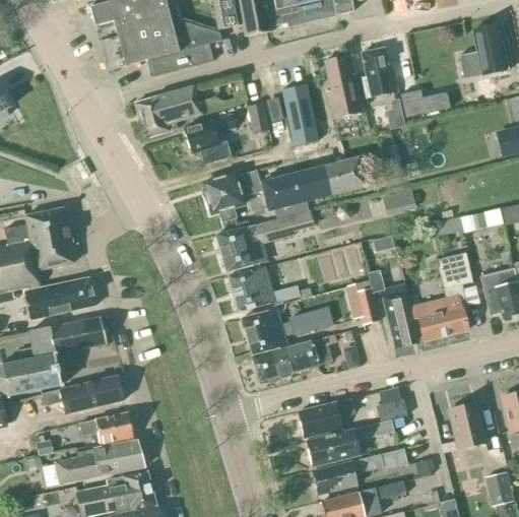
[(222,41),(220,33),(181,20),(173,23),(167,0),(109,0),(109,1),(89,6),(107,70),(148,59),(152,76),(214,60),(210,44),(222,41)]
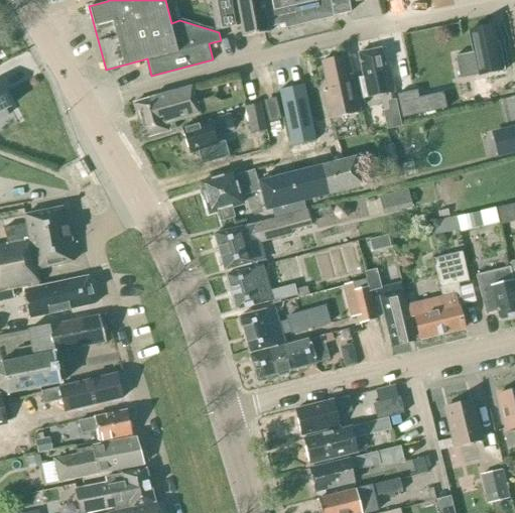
[(212,0),(218,29),(242,24),(237,0),(212,0)]
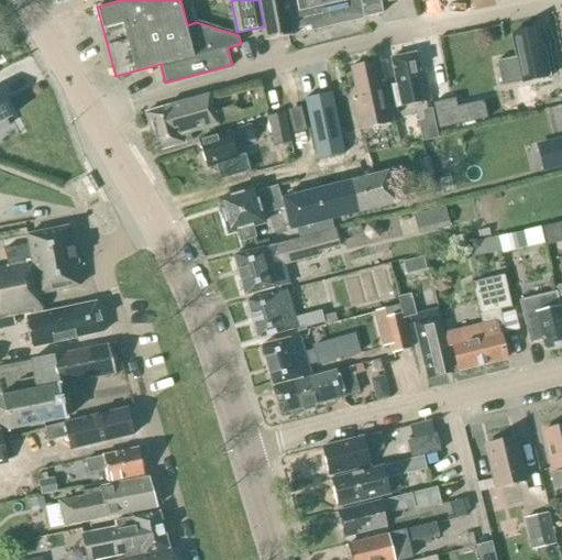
[(259,0),(264,26),(266,39),(295,33),(294,28),(311,23),(312,29),(364,17),(364,14),(361,0),(259,0)]
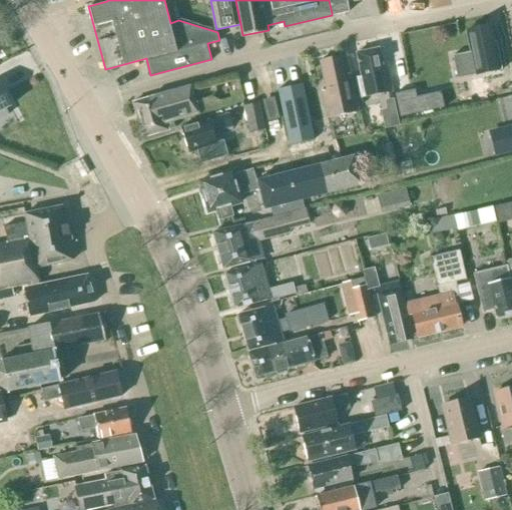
[(329,0),(332,13),(350,9),(347,0),(329,0)]
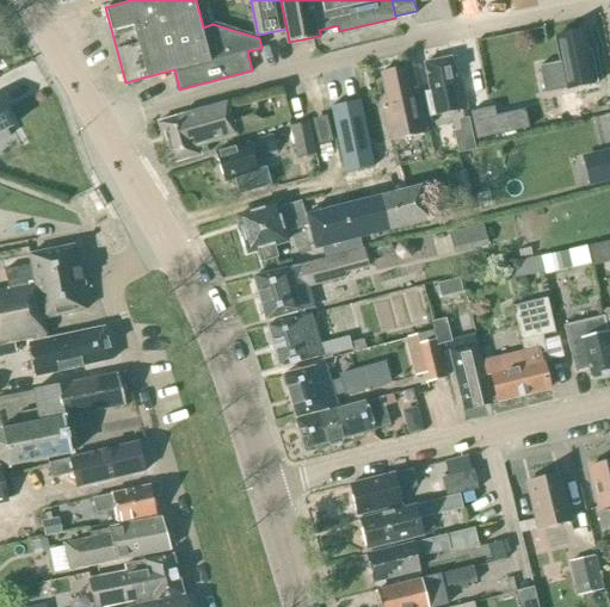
[(562,60),(556,61),(562,88),(599,81),(592,48),(587,49),(583,29),(558,33),(562,60)]
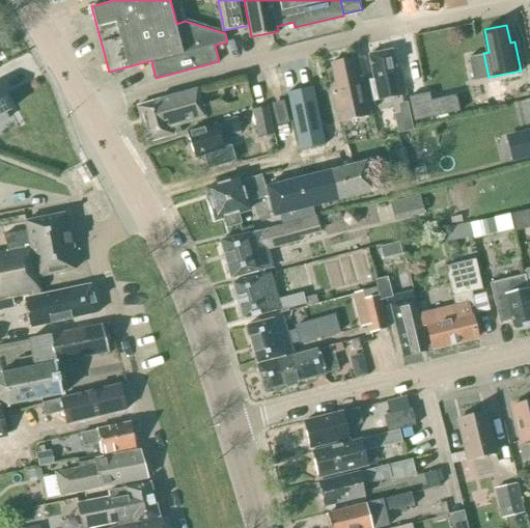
[(370,79),(374,100),(386,98),(385,93),(405,89),(400,67),(396,68),(392,49),(369,53),(374,78),(370,79)]
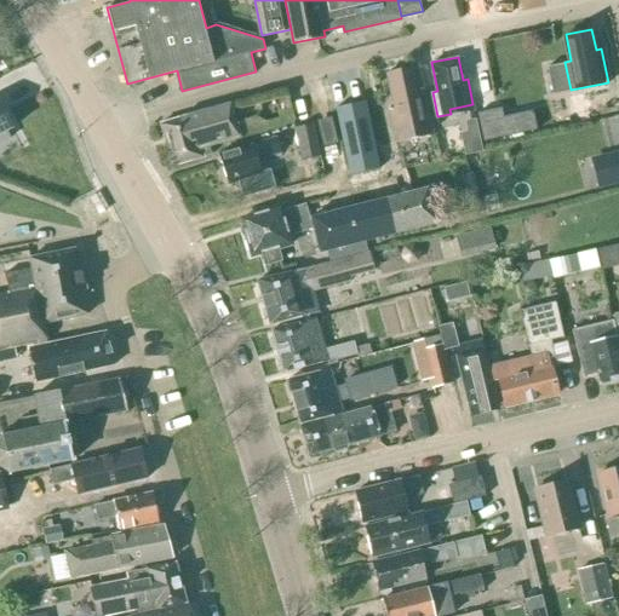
[(388,72),(393,99),(388,101),(395,140),(413,136),(413,137),(433,133),(423,87),(418,88),(413,65),(388,72)]
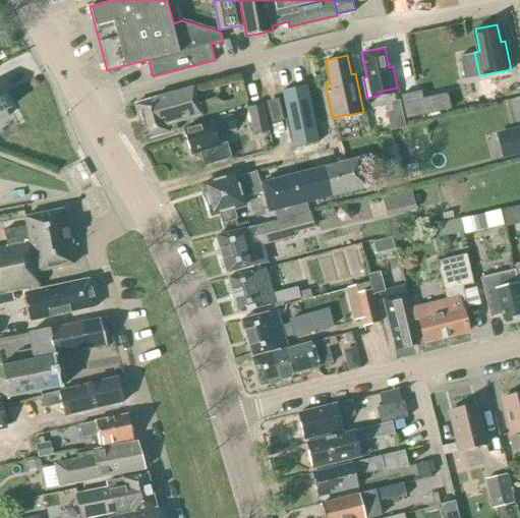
[(480,95),(493,93),(490,78),(478,80),(480,95)]
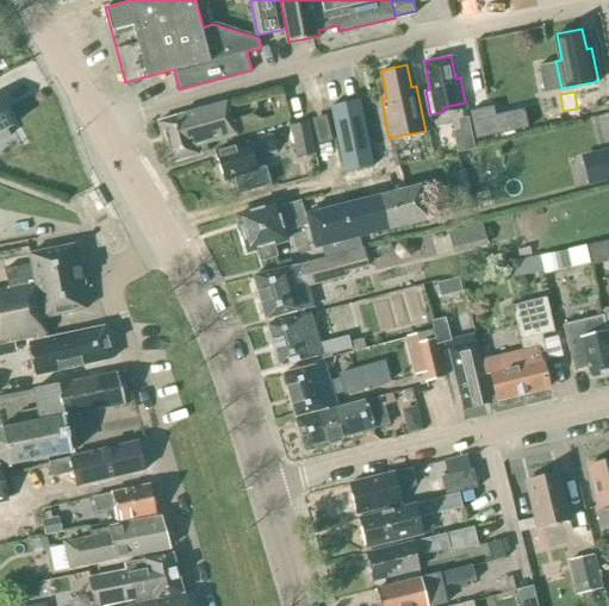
[(359,94),(330,100),(343,167),(373,161),(359,94)]
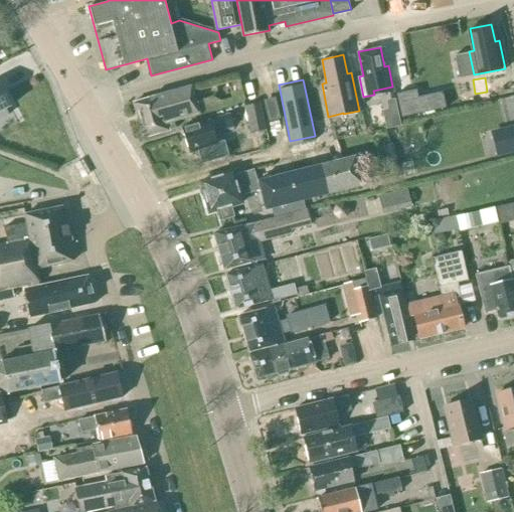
[(0,118),(9,114),(6,109),(11,106),(0,83),(0,118)]
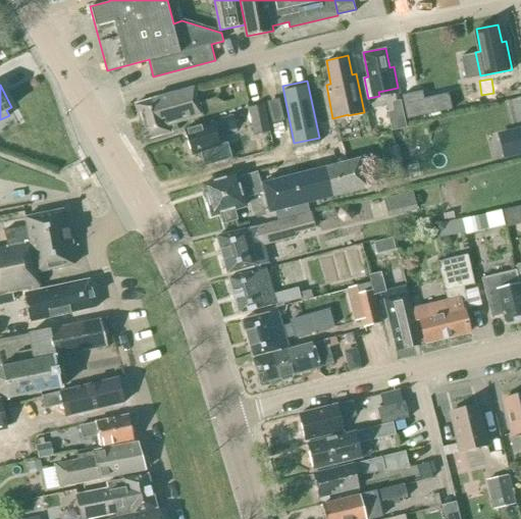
[(199,102),(194,87),(136,103),(146,138),(177,128),(175,121),(219,109),(216,97),(199,102)]
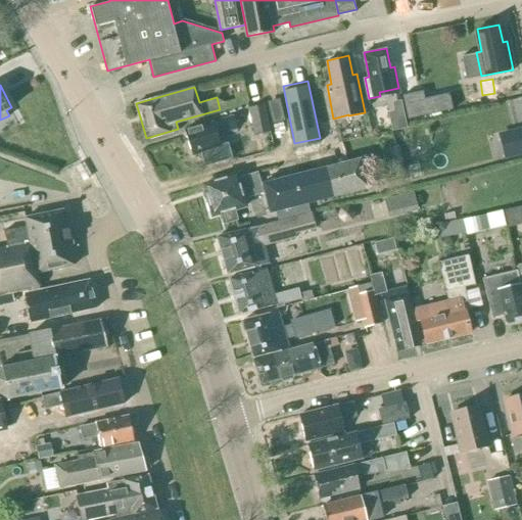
[(449,91),(425,96),(423,89),(402,93),(408,117),(454,107),(449,91)]
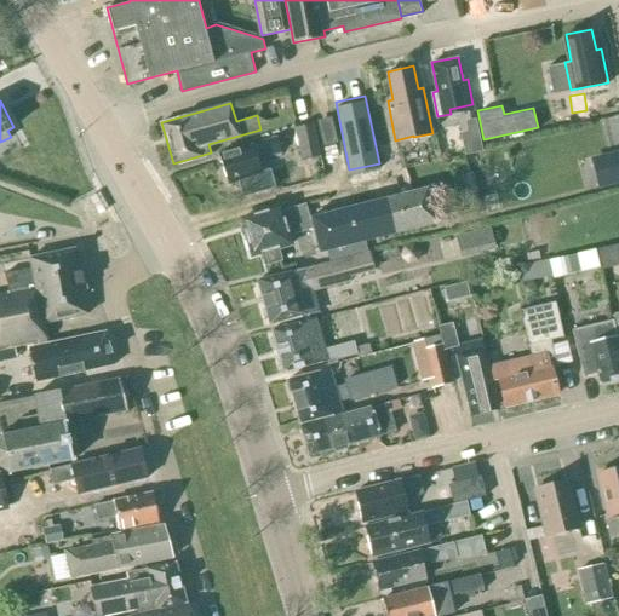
[(296,126),(303,157),(321,154),(314,122),(296,126)]
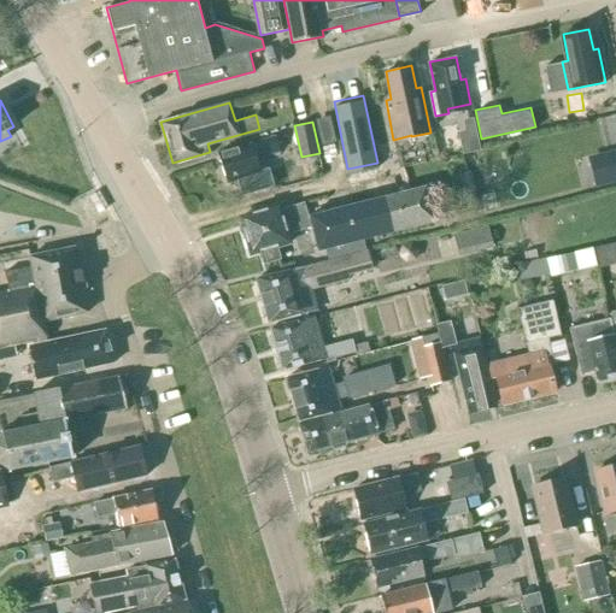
[(218,152),(228,182),(262,171),(257,157),(281,149),(276,135),(253,142),(252,141),(218,152)]
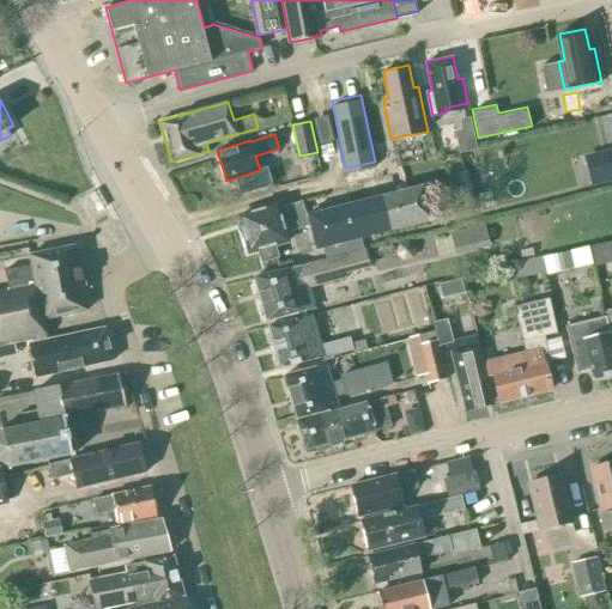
[(383,231),(432,219),(424,184),(374,196),(383,231)]
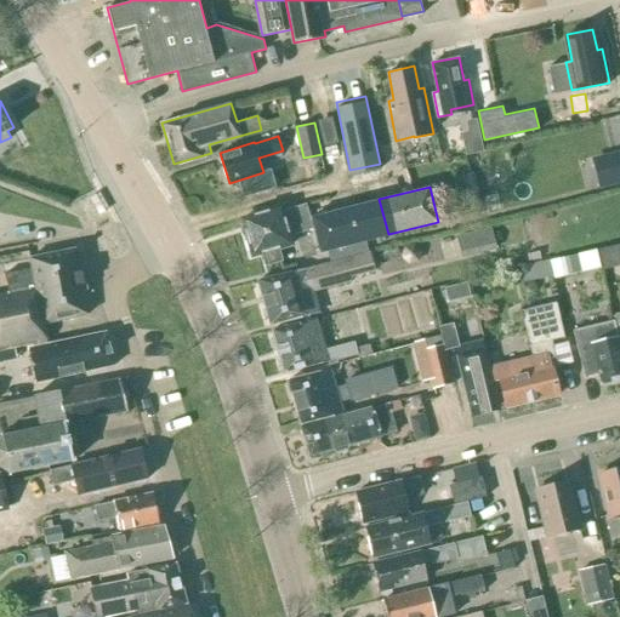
[(379,199),(312,216),(314,227),(322,251),(388,234),(379,199)]
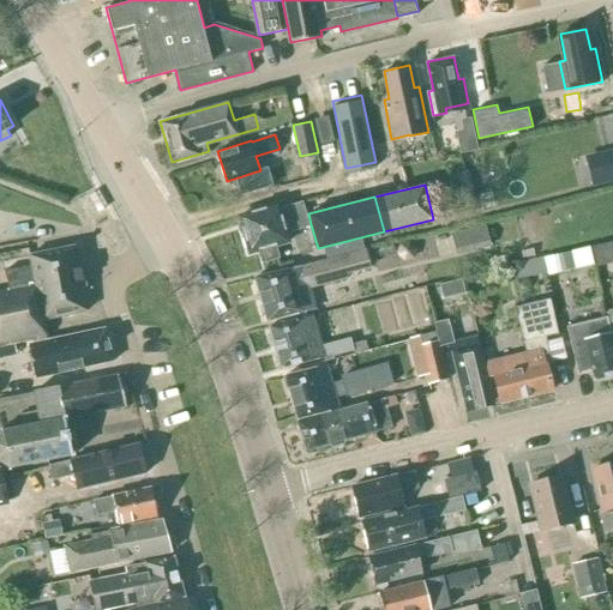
[(287,231),(311,224),(308,213),(304,199),(280,207),(278,204),(240,215),(251,252),(260,249),(264,261),(280,257),(276,243),(289,240),(287,231)]
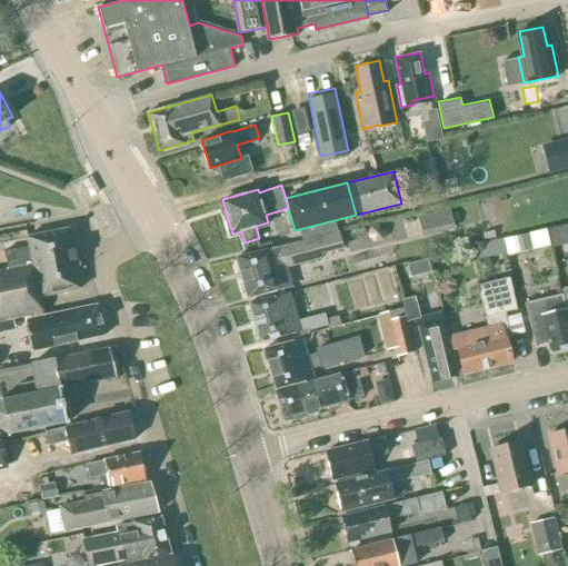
[(455,227),(450,208),(439,210),(445,229),(455,227)]
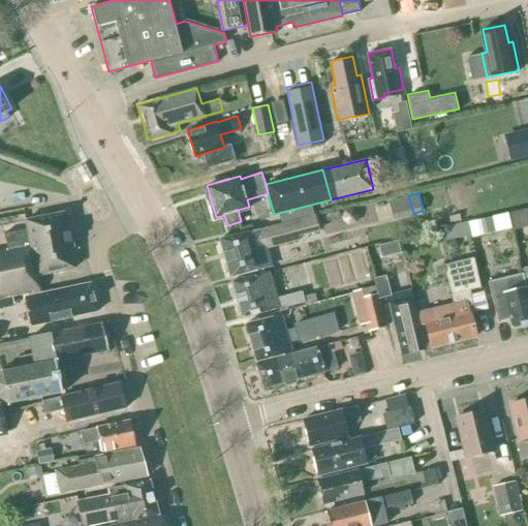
[(515,228),(527,224),(527,207),(510,211),(515,228)]
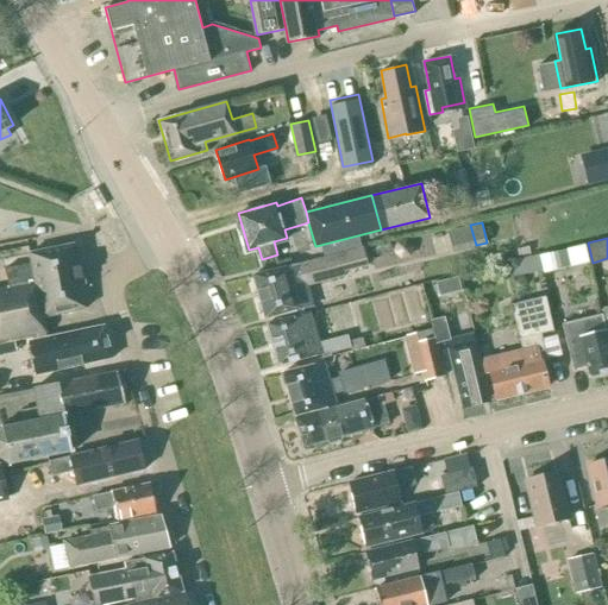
[(87,307),(82,283),(87,282),(82,260),(77,262),(74,243),(30,252),(32,263),(5,268),(8,285),(0,287),(0,340),(48,332),(44,315),(87,307)]
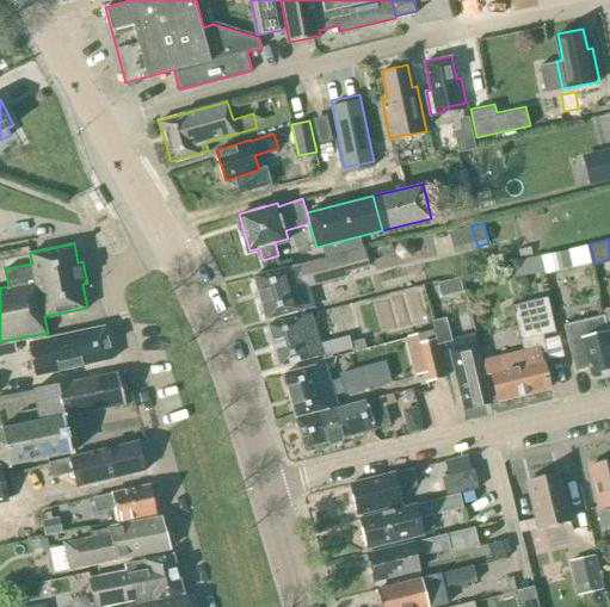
[(345,272),(369,265),(364,246),(254,274),(266,319),(315,305),(310,285),(346,276),(345,272)]
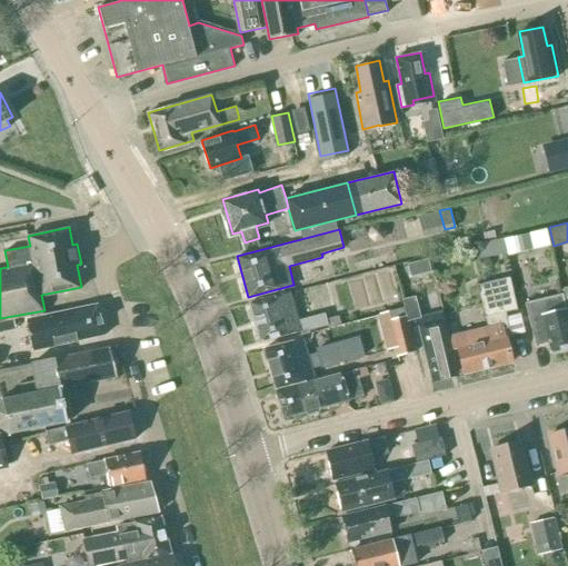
[(508,254),(534,248),(529,231),(505,238),(508,254)]
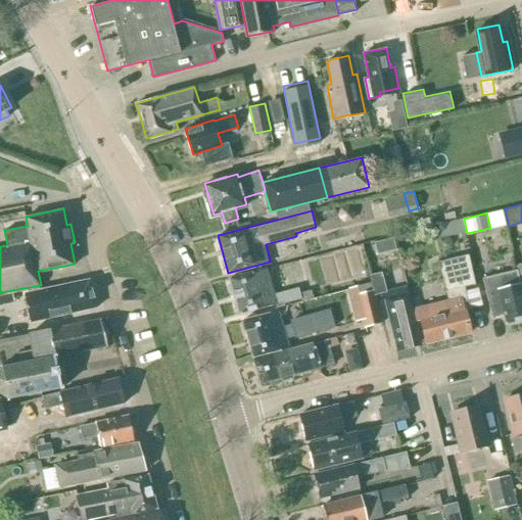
[(458,233),(465,232),(463,219),(455,221),(458,233)]
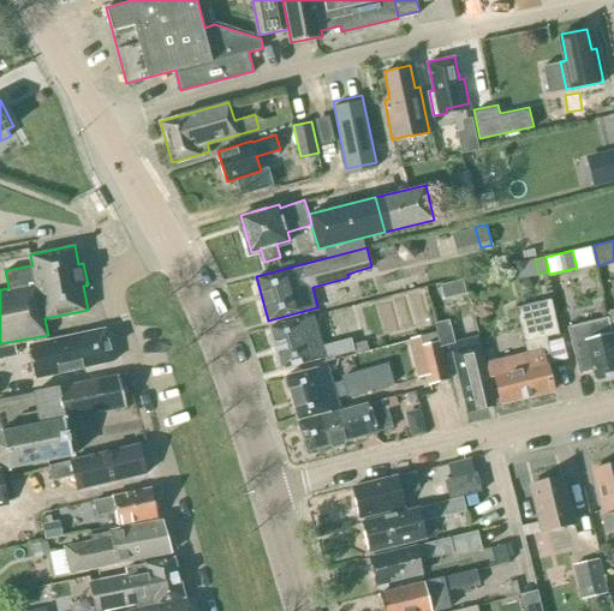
[(495,375),(502,402),(554,389),(547,363),(553,361),(547,336),(560,334),(550,298),(517,306),(528,352),(487,361),(490,377),(495,375)]
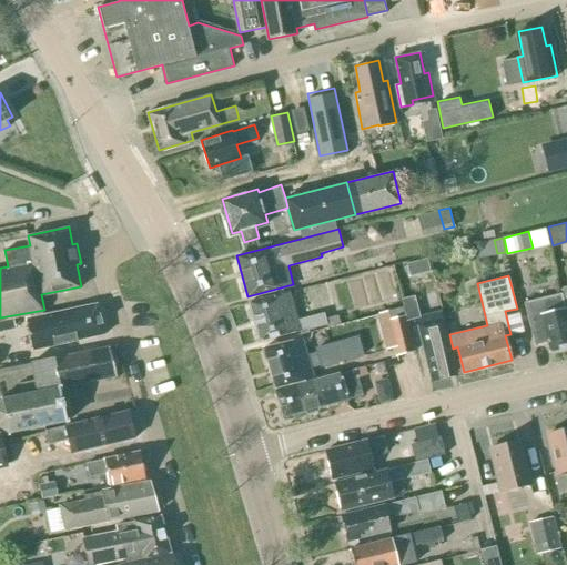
[(250,301),(261,340),(301,329),(297,319),(290,290),(250,301)]
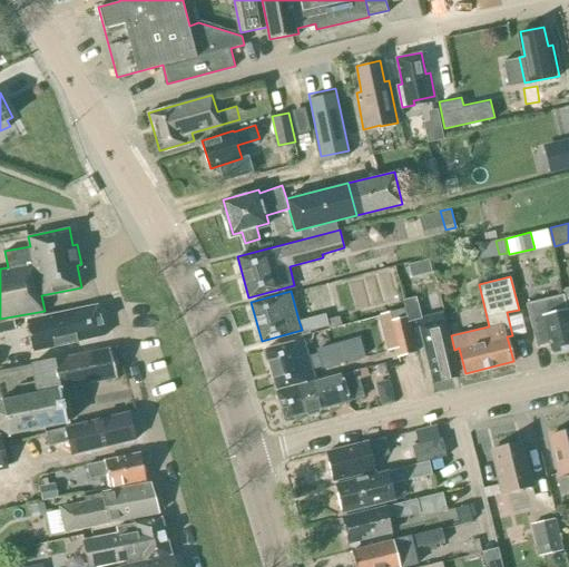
[(552,352),(568,346),(568,312),(563,293),(527,302),(537,346),(538,346),(538,345),(550,343),(552,352)]
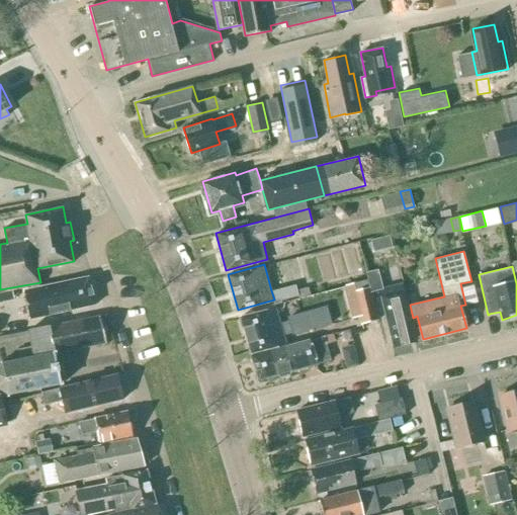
[(367,272),(369,279),(372,291),(383,288),(378,269),(367,272)]
